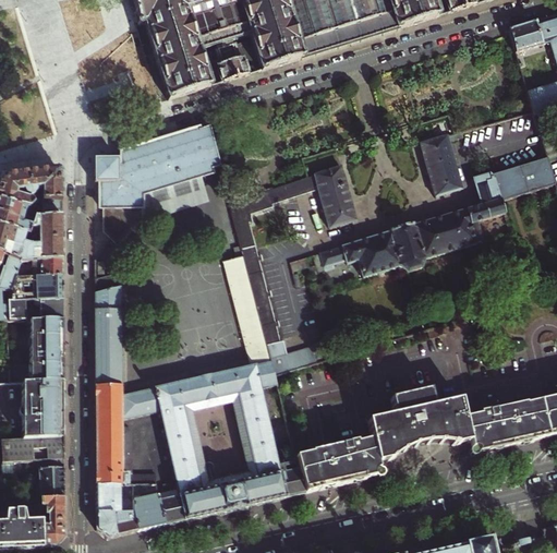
[(133,0),(138,21),(145,19),(164,80),(169,96),(210,83),(198,46),(216,40),(222,60),(221,61),(219,63),(220,67),(219,67),(222,80),(247,72),(244,59),(243,59),(242,56),(240,55),(238,56),(231,36),(250,29),(262,68),(437,13),(433,0),(133,0)]
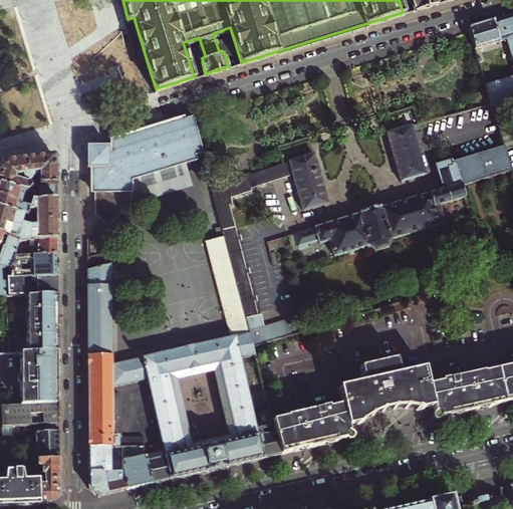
[(413,0),(416,8),(431,3),(439,1),(439,0),(413,0)]
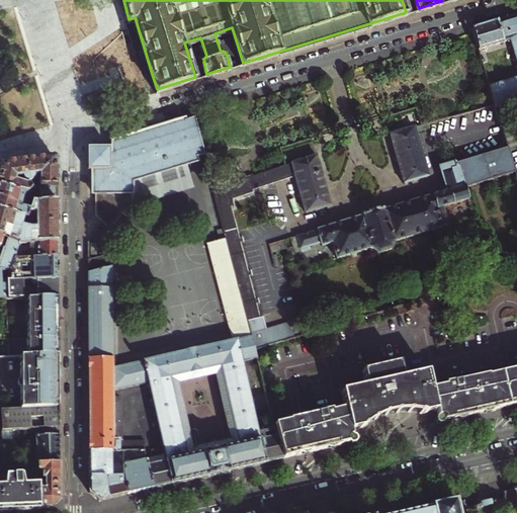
[(516,10),(505,14),(472,24),(474,28),(479,46),(511,35),(516,54),(516,73),(490,82),(495,100),(498,109),(516,103),(516,10)]
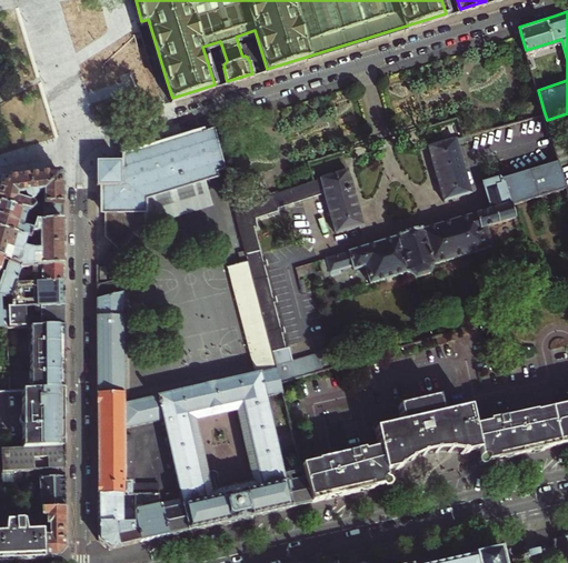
[(122,188),(101,188),(101,214),(107,215),(145,213),(146,199),(209,181),(220,179),(218,173),(226,171),(215,126),(213,122),(153,140),(121,150),(122,163),(122,188)]
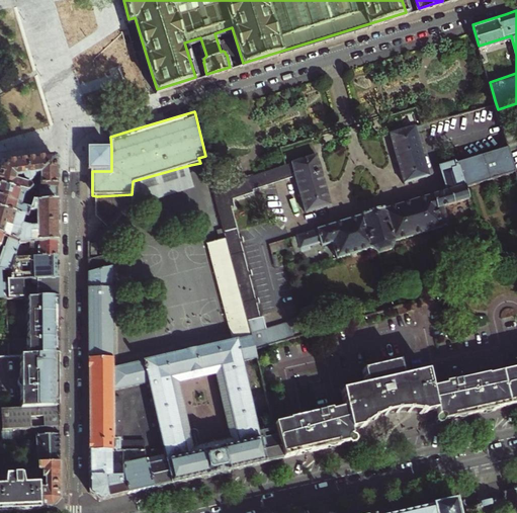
[(421,122),(415,123),(417,130),(431,125),(429,119),(421,122)]
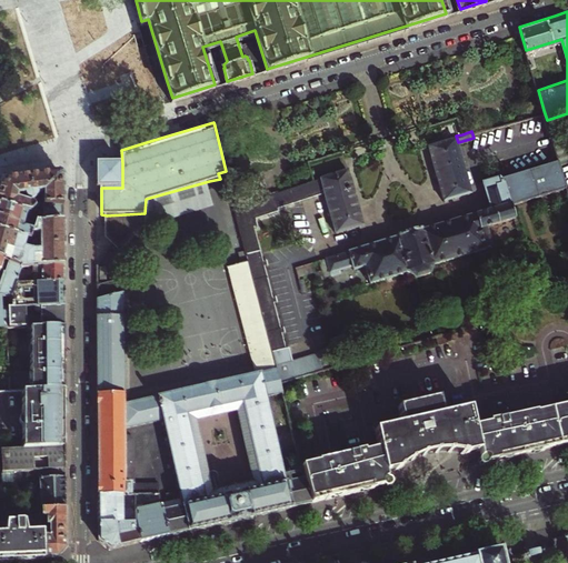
[(471,190),(458,142),(456,136),(429,144),(444,198),(446,198),(446,199),(448,198),(448,197),(457,194),(457,195),(462,194),(461,193),(468,191),(468,192),(471,192),(471,191),(471,190)]
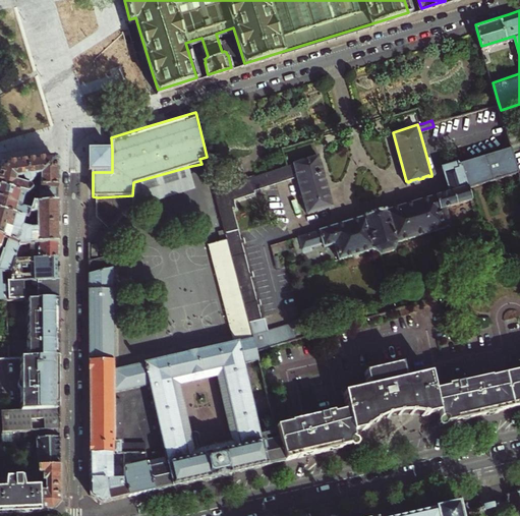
[(449,190),(449,191),(467,186),(519,172),(514,153),(512,148),(461,162),(457,161),(442,165),(449,190)]
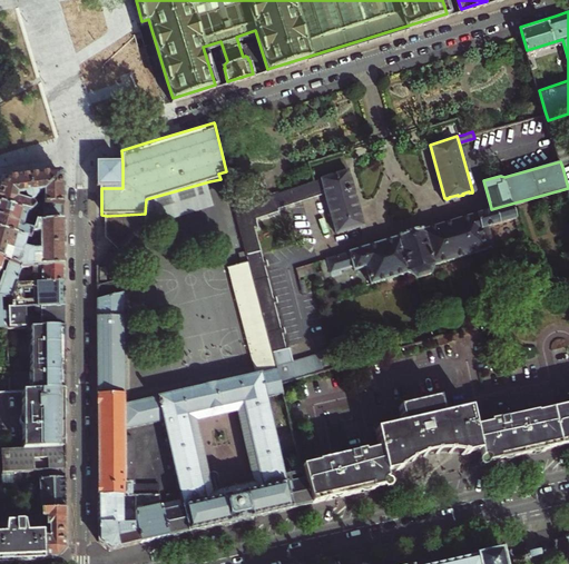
[(123,164),(97,164),(98,188),(101,188),(123,188),(123,164)]
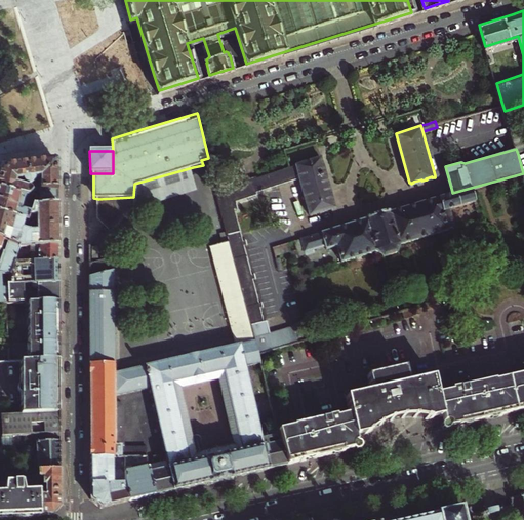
[(320,154),(295,161),(296,161),(298,170),(310,211),(312,211),(312,212),(314,211),(314,210),(321,208),(321,209),(325,208),(325,207),(331,206),(334,206),(333,205),(334,205),(320,154)]
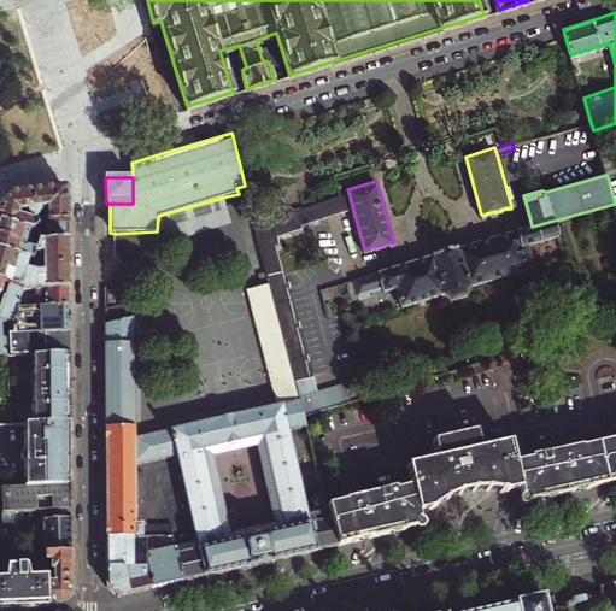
[(29,187),(6,189),(3,189),(0,197),(0,217),(31,225),(37,221),(37,217),(35,216),(18,212),(18,207),(21,210),(25,207),(27,210),(29,211),(31,212),(34,212),(37,211),(39,210),(39,209),(40,206),(40,204),(48,203),(47,211),(46,211),(44,213),(42,216),(70,216),(70,188),(63,182),(60,183),(42,184),(29,187)]
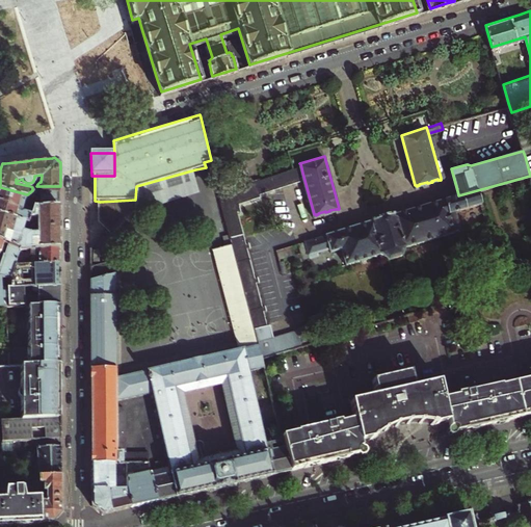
[(293,166),(219,189),(230,231),(238,263),(255,325),(267,322),(236,206),(240,205),(239,200),(260,193),(259,190),(301,178),(300,174),(302,173),(300,163),(293,166)]
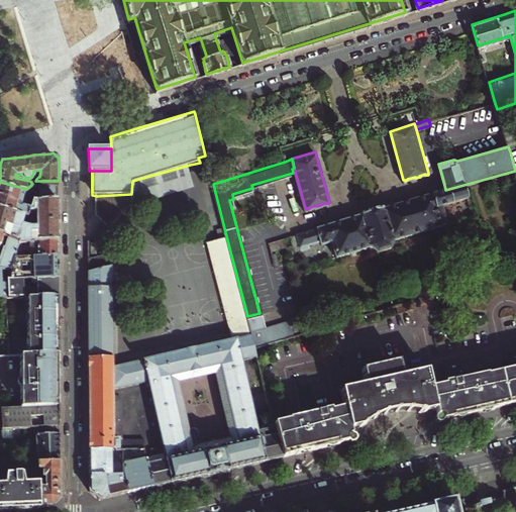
[(196,185),(190,165),(132,181),(131,194),(131,203),(196,185)]
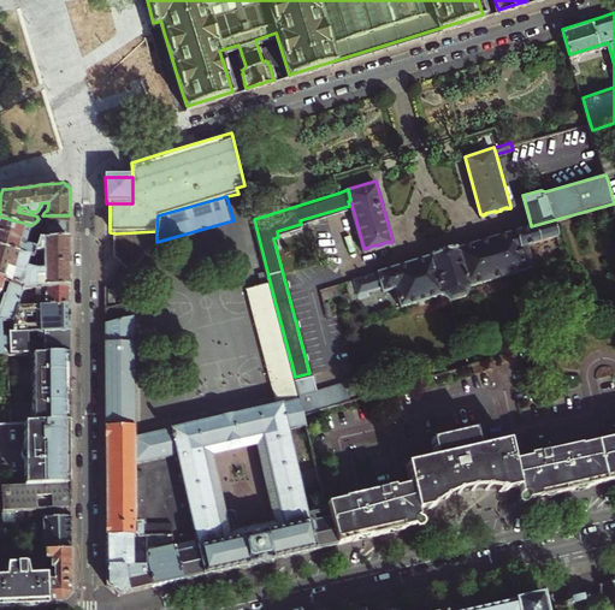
[(70,225),(70,215),(42,215),(37,217),(37,220),(40,234),(70,234),(70,225)]
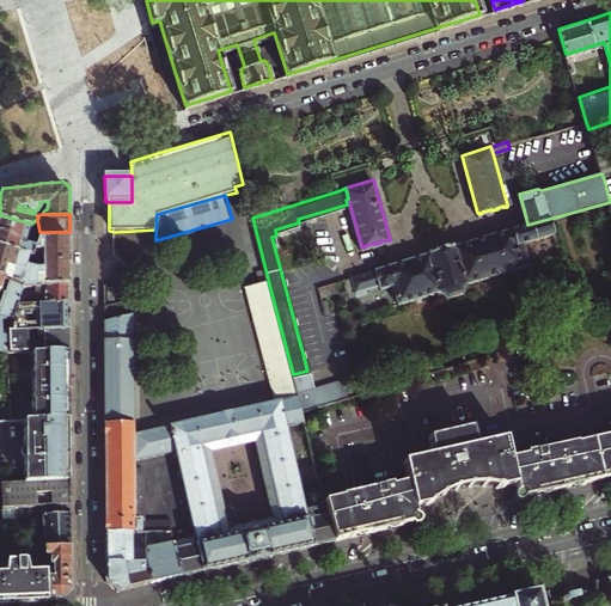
[(0,215),(0,243),(34,251),(34,248),(37,232),(40,232),(37,219),(31,224),(0,215)]
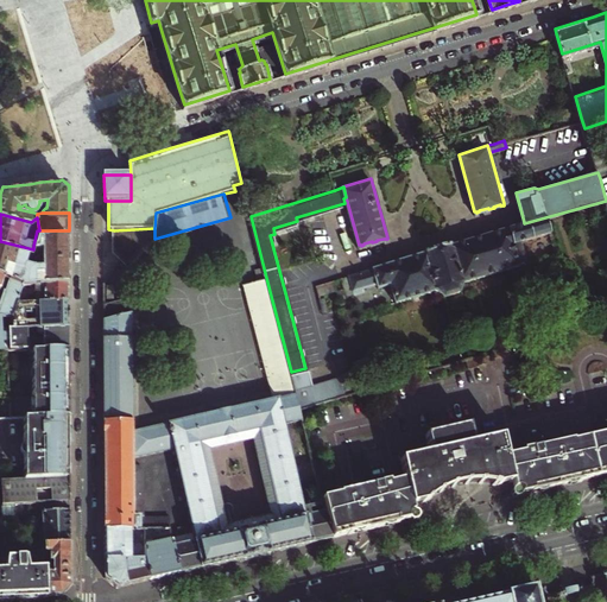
[(522,240),(550,232),(545,217),(524,223),(524,222),(509,226),(514,247),(523,245),(522,240)]
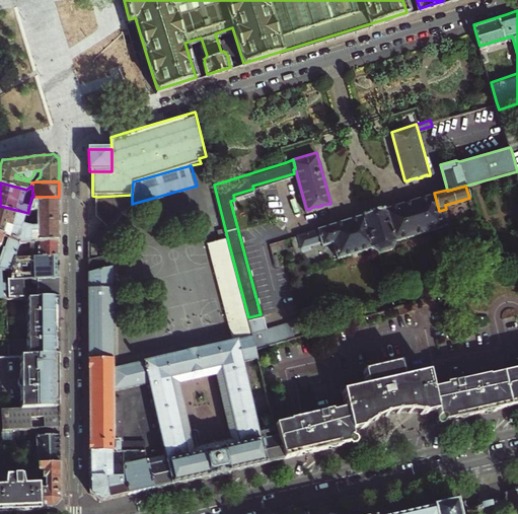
[(446,209),(439,211),(434,193),(386,207),(395,238),(450,224),(446,209)]
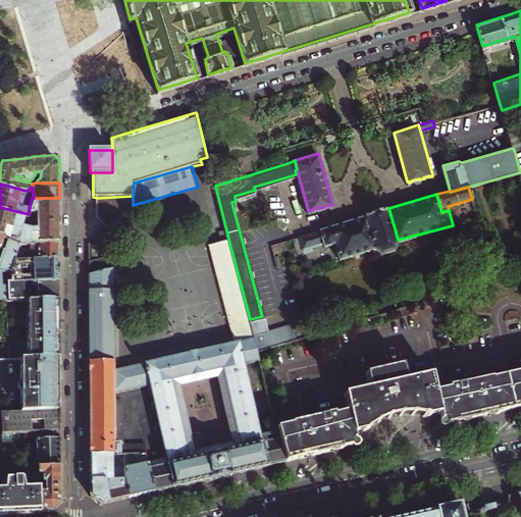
[(133,196),(98,198),(98,206),(98,214),(101,217),(104,221),(110,228),(133,205),(133,196)]
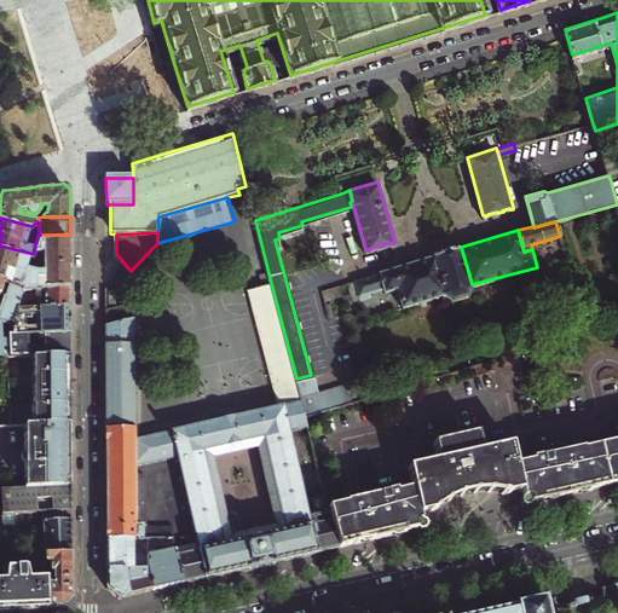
[(34,254),(34,284),(70,283),(70,261),(70,235),(40,235),(38,235),(34,250),(34,254)]
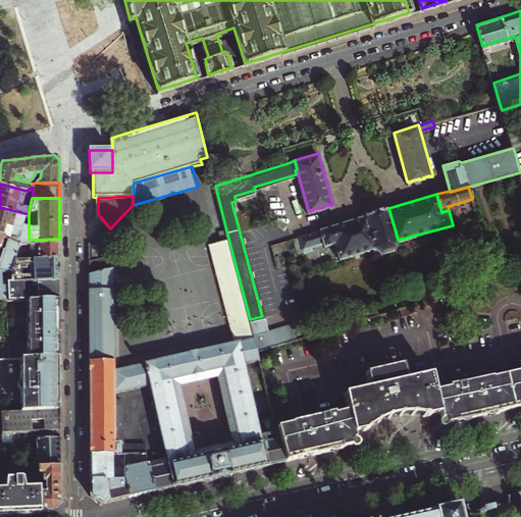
[(0,233),(19,241),(29,240),(29,214),(0,207),(0,233)]
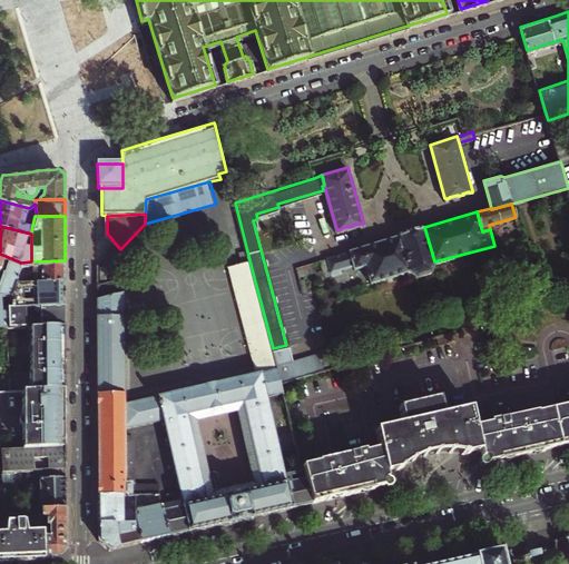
[(431,271),(434,261),(424,227),(423,226),(398,234),(398,235),(406,270),(415,276),(431,271)]
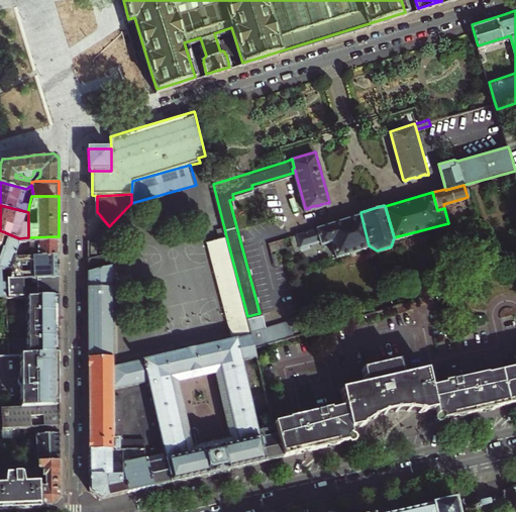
[(335,254),(369,245),(360,213),(317,225),(320,238),(321,241),(331,238),(335,254)]
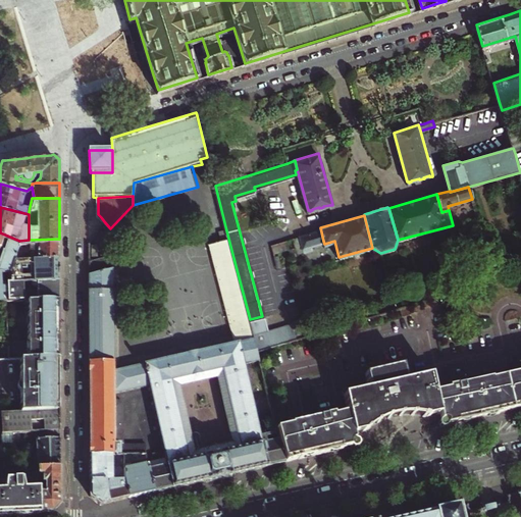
[(114,412),(114,390),(150,381),(167,460),(150,464),(155,487),(200,477),(242,467),(249,466),(285,458),(277,426),(276,422),(270,423),(271,429),(261,432),(246,366),(250,365),(261,409),(272,407),(257,349),(254,335),(250,319),(233,258),(225,226),(217,228),(244,338),(157,357),(113,366),(113,265),(107,252),(90,256),(90,359),(89,359),(89,367),(90,367),(90,450),(125,450),(137,450),(146,449),(147,440),(123,440),(123,412),(114,412)]
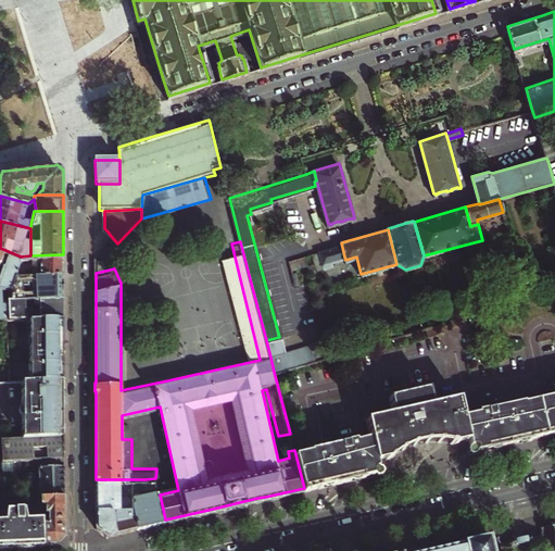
[(332,260),(344,257),(341,242),(312,251),(317,271),(335,266),(332,260)]
